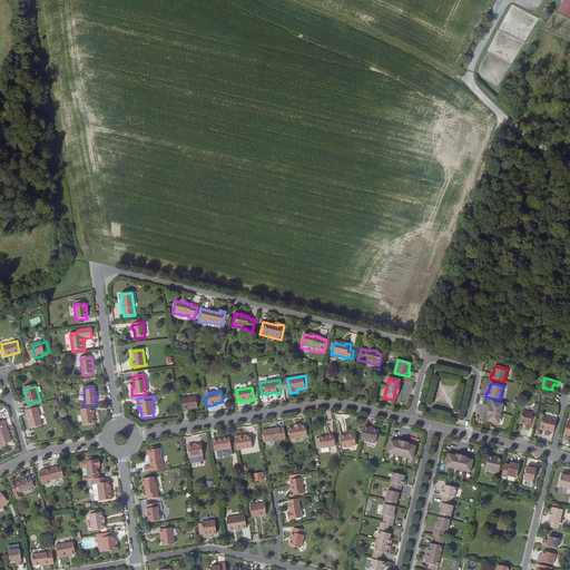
[(182,399),(184,411),(188,410),(198,408),(196,396),(182,399)]
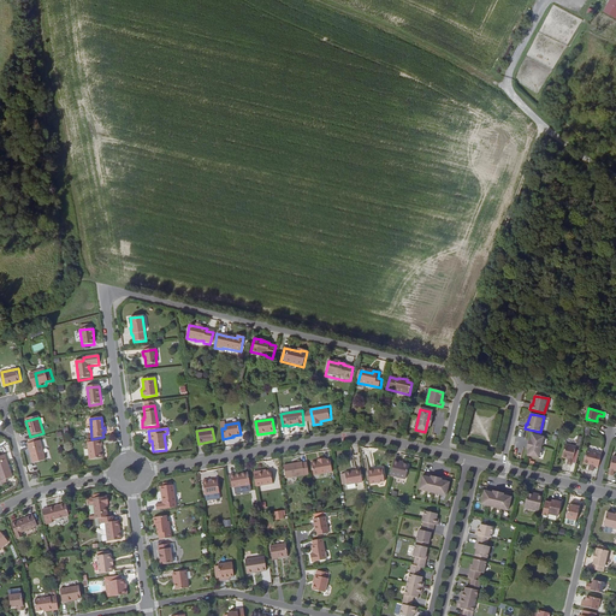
[(532,434),(531,440),(528,451),(527,456),(539,458),(544,438),(532,434)]
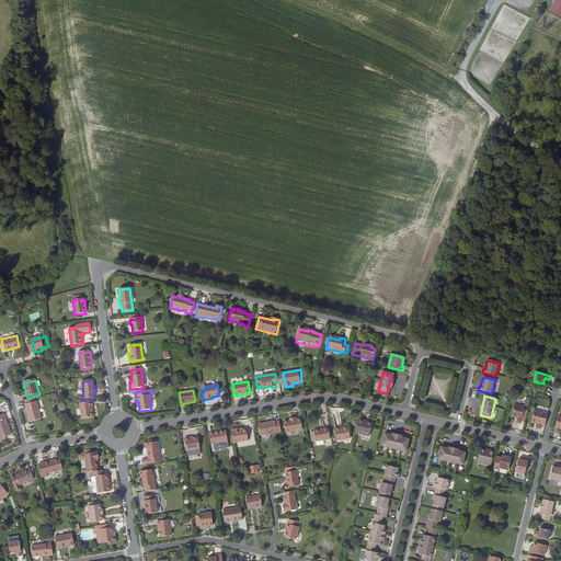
[(26,405),(31,423),(42,420),(37,402),(26,405)]
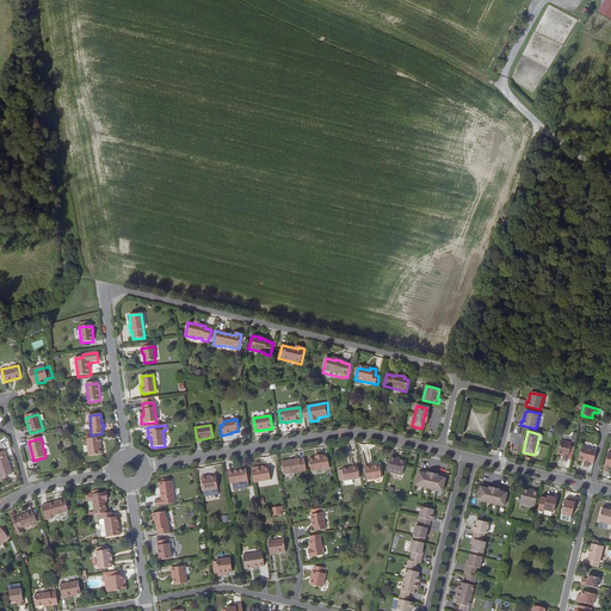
[(100,438),(87,439),(88,457),(102,455),(102,449),(100,449),(99,444),(100,444),(100,438)]
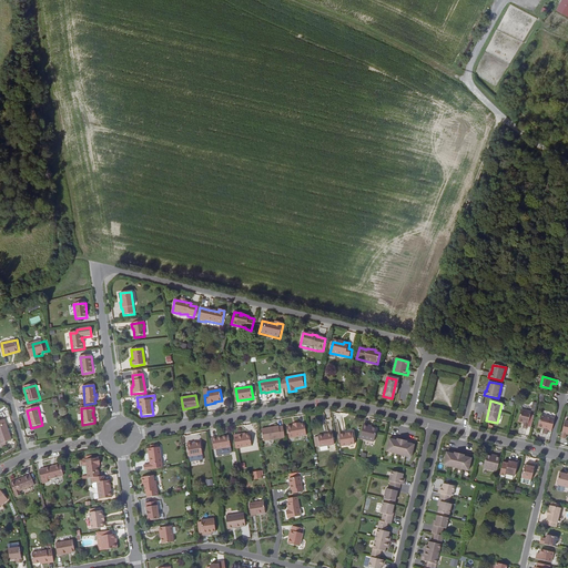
[(521,411),(518,422),(524,423),(523,428),(527,429),(531,413),(521,411)]
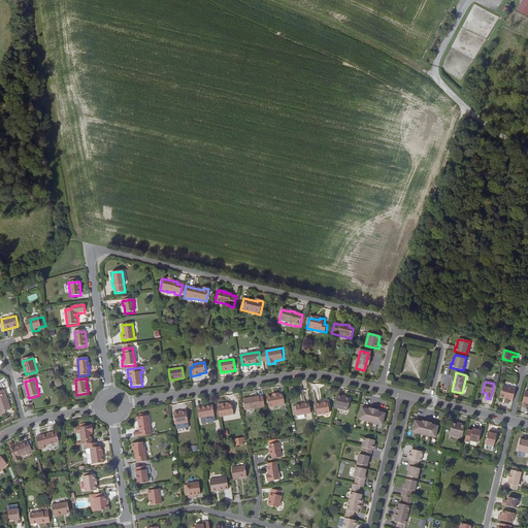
[(505,398),(504,403),(509,404),(513,389),(503,386),(500,397),(505,398)]
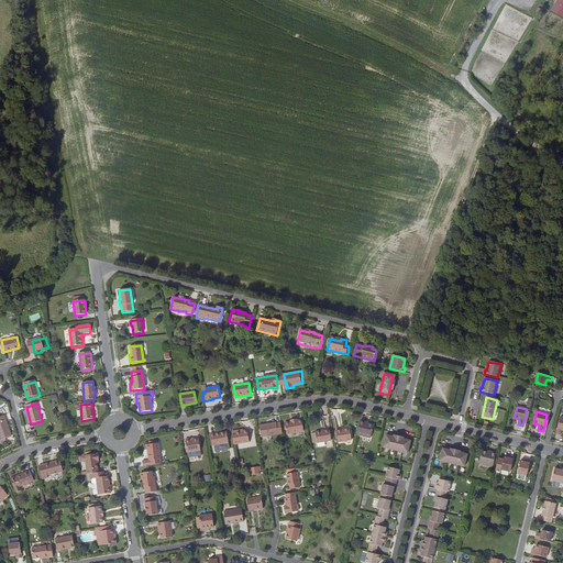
[(4,415),(0,416),(0,437),(2,442),(7,441),(6,438),(12,435),(4,415)]
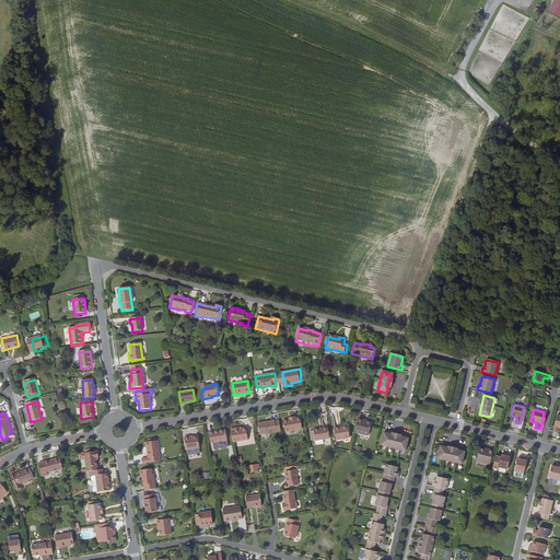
[(283,421),(284,433),(302,430),(300,419),(296,419),(296,418),(291,419),(291,420),(283,421)]
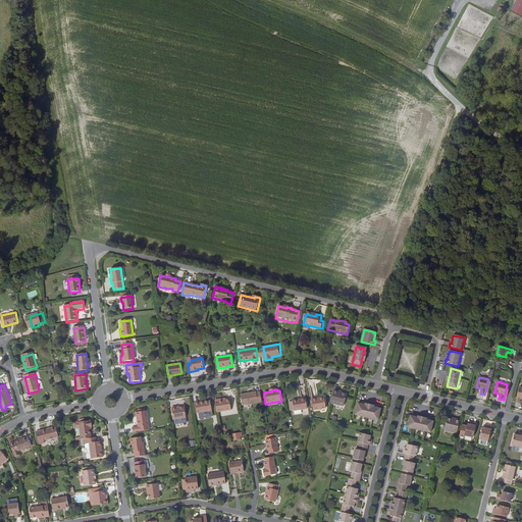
[(333,390),(330,404),(344,407),(346,398),(347,396),(338,393),(338,392),(333,390)]
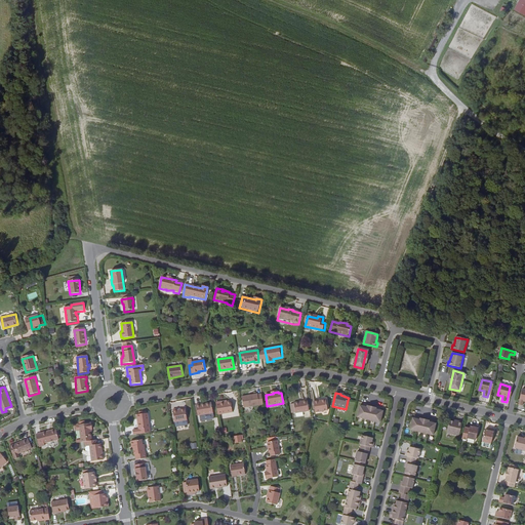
[(264,405),(261,395),(257,396),(257,395),(241,398),(243,408),(264,405)]
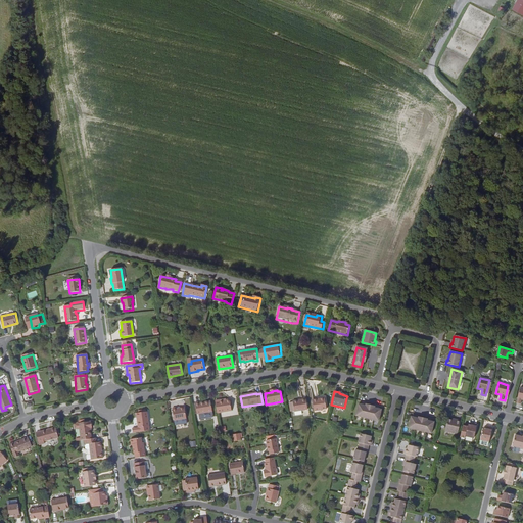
[(313,401),(314,412),(327,410),(326,399),(313,401)]
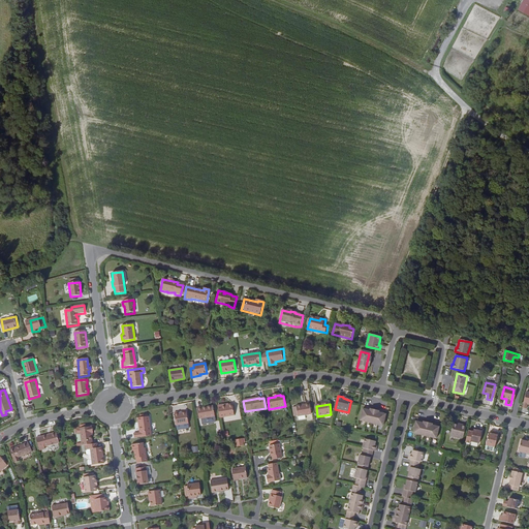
[(232,405),(218,407),(219,418),(235,416),(234,407),(232,405)]
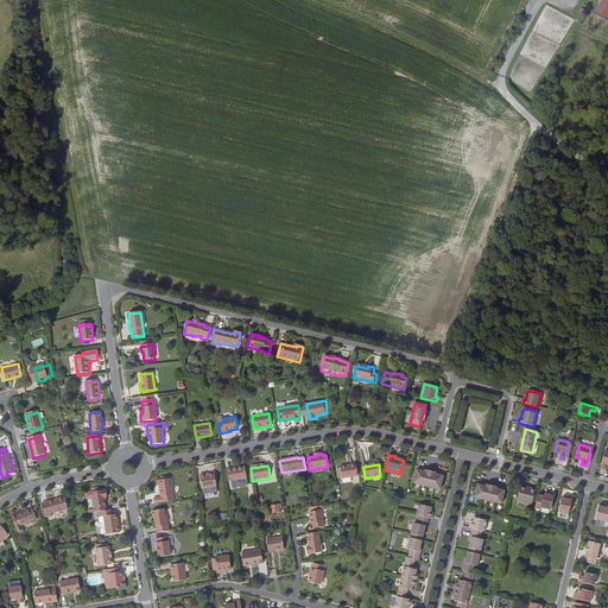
[(340,468),(341,480),(342,480),(350,479),(358,477),(356,466),(340,468)]
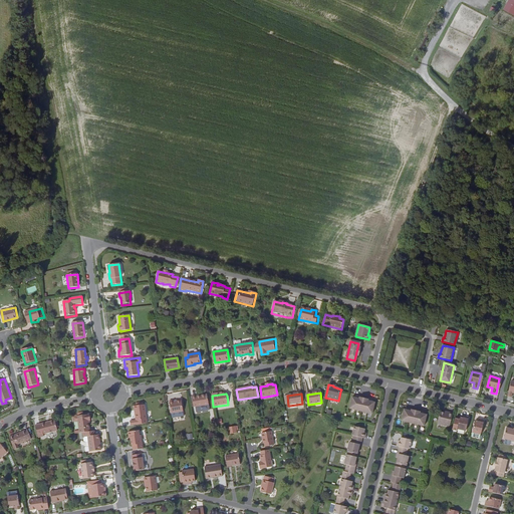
[(192,397),(193,408),(208,405),(207,397),(197,398),(196,396),(192,397)]
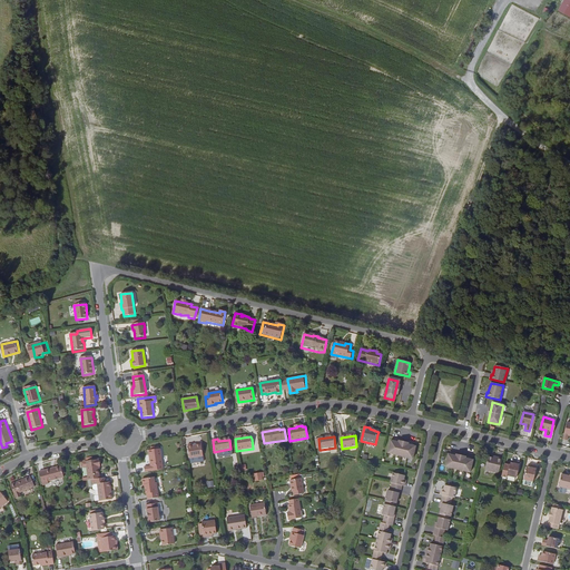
[(415,448),(408,445),(399,443),(393,442),(390,454),(393,454),(394,455),(399,457),(401,457),(405,458),(406,458),(412,460),(415,448)]
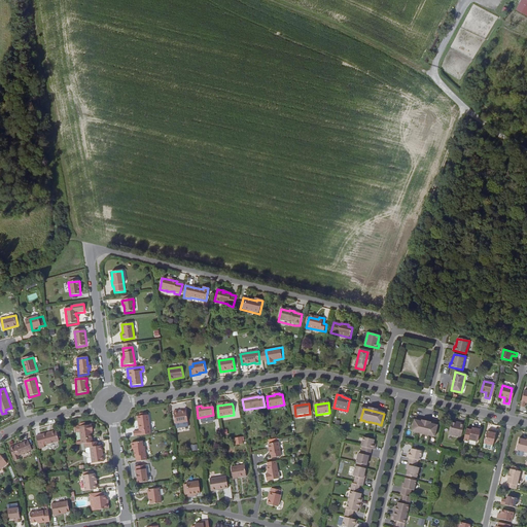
[(177,412),(174,412),(175,424),(187,422),(186,412),(178,413),(177,412)]
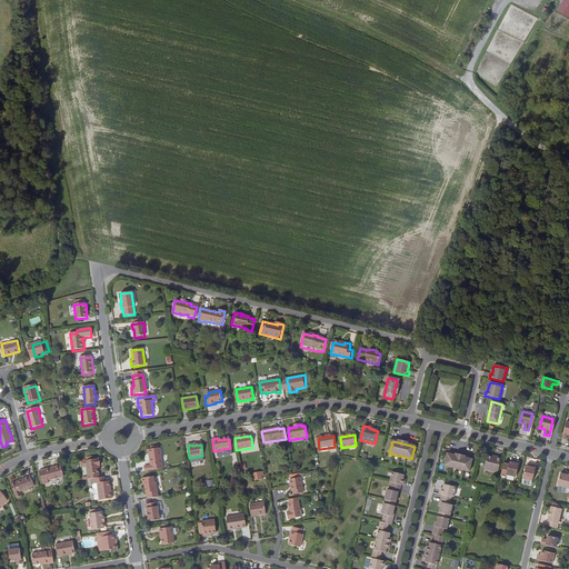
[(143,471),(163,469),(161,448),(152,450),(150,450),(151,465),(143,466),(143,471)]
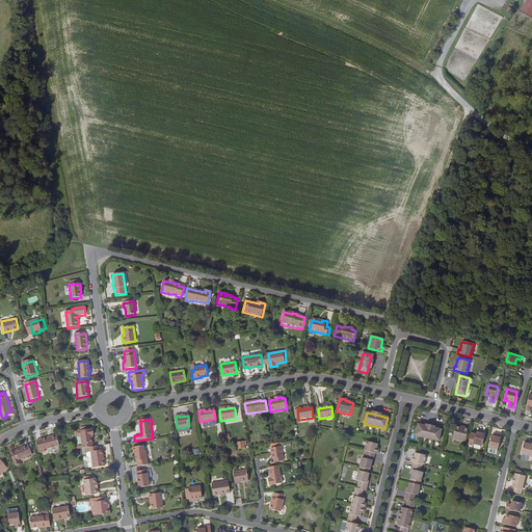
[(434,428),(426,426),(419,424),(416,435),(421,436),(422,437),(426,439),(428,439),(432,440),(434,441),(439,442),(442,430),(434,428)]
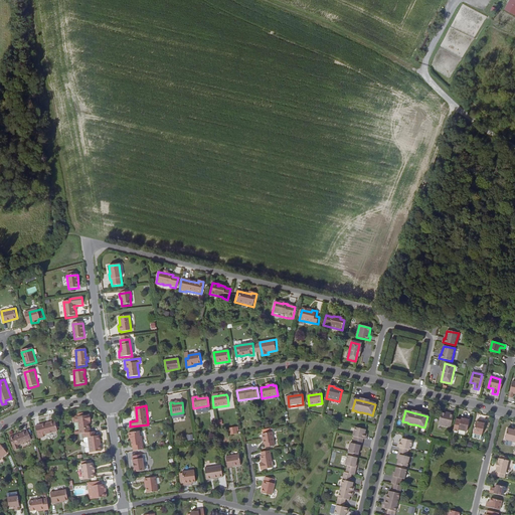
[(454,414),(450,413),(449,415),(446,415),(440,414),(438,425),(450,428),(454,414)]
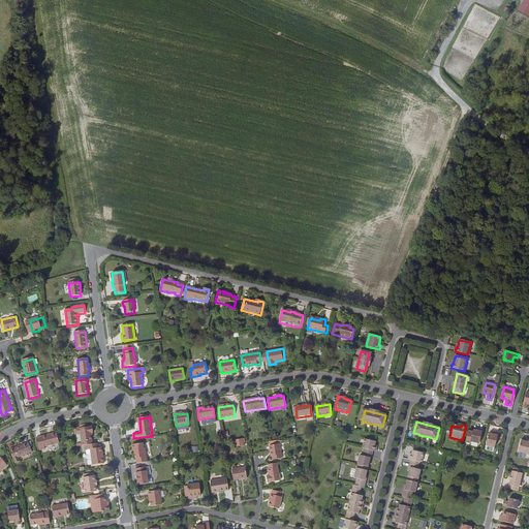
[(82,441),(82,446),(87,445),(93,444),(92,436),(93,436),(93,433),(92,427),(86,428),(81,429),(80,429),(82,441)]
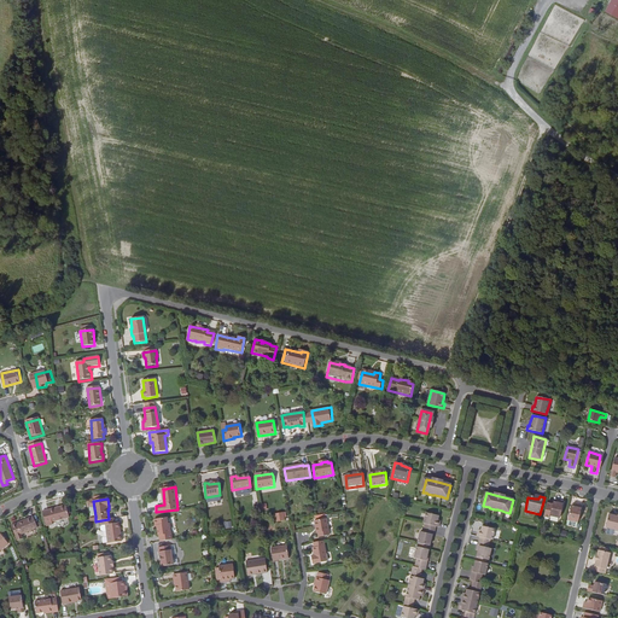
[(564,503),(560,502),(560,505),(557,503),(553,503),(549,517),(560,519),(564,503)]
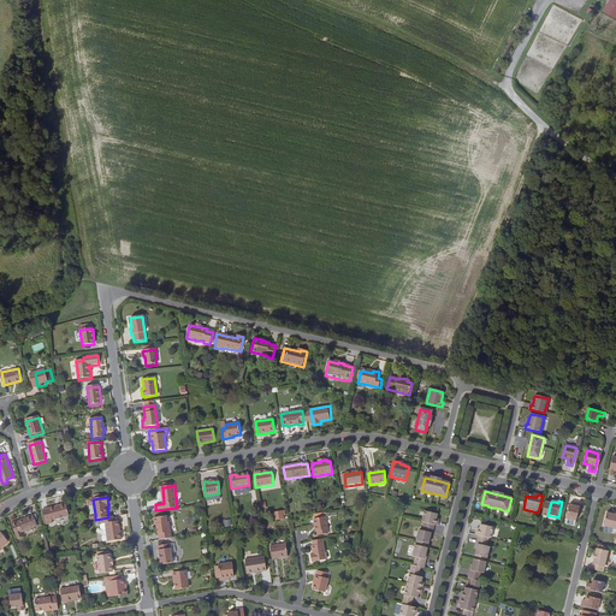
[(42,507),(45,521),(51,520),(51,517),(67,515),(66,503),(42,507)]
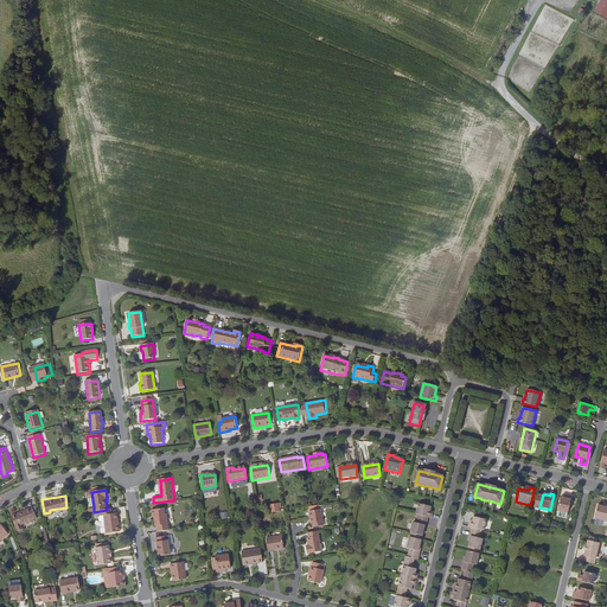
[(572,498),(568,497),(567,499),(564,499),(561,498),(557,512),(567,515),(572,498)]
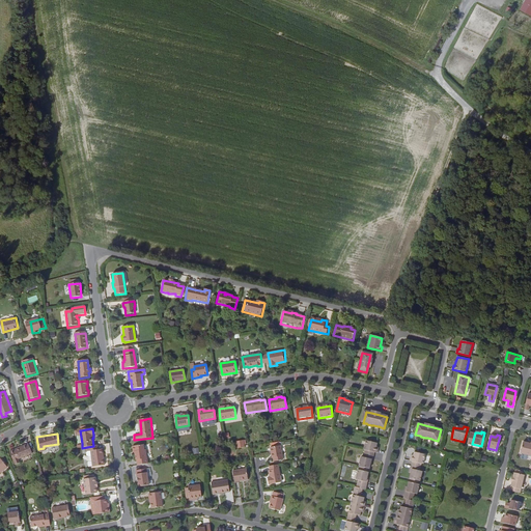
[(245,440),(235,441),(236,448),(246,446),(245,440)]
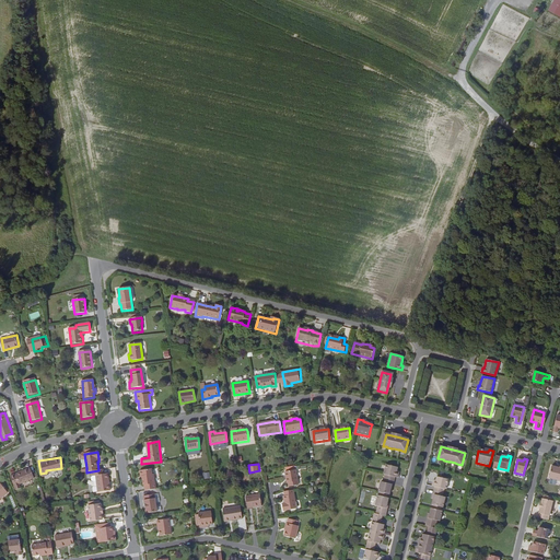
[(387,464),(384,475),(385,475),(396,477),(398,478),(399,474),(397,473),(397,470),(398,466),(387,464)]
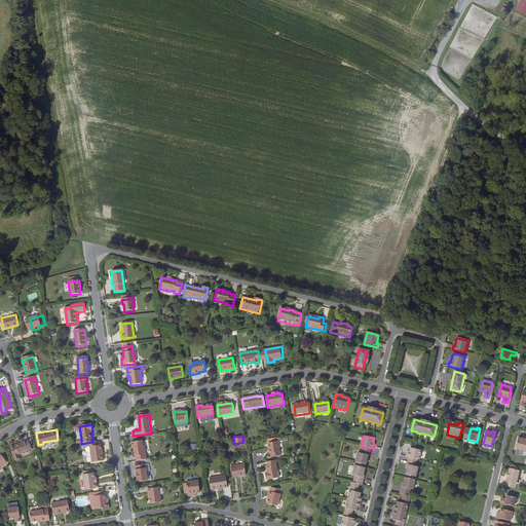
[(8,447),(13,459),(19,457),(16,454),(30,449),(27,439),(8,447)]
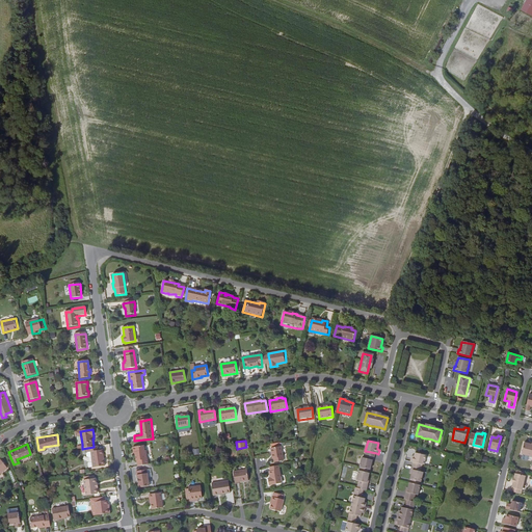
[(531,445),(525,444),(522,454),(531,455),(531,445)]
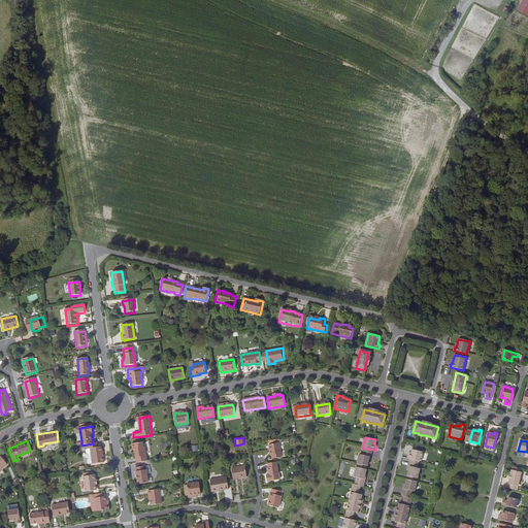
[(93,443),(87,444),(87,446),(88,450),(90,449),(91,454),(92,464),(104,463),(103,456),(102,457),(101,453),(103,453),(102,447),(98,448),(97,442),(93,443)]
